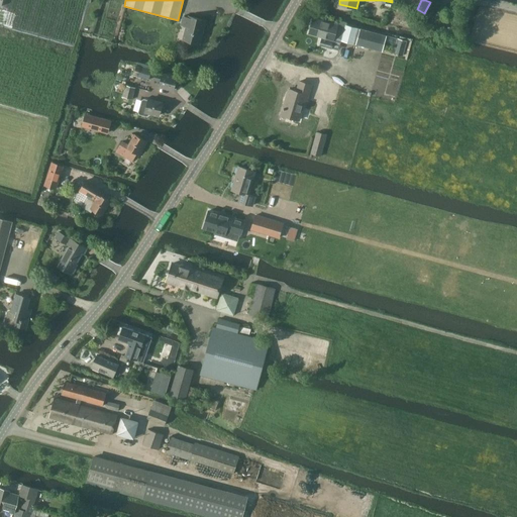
[(199,43),(205,20),(189,16),(189,17),(184,16),(182,25),(186,26),(183,39),(199,43)]
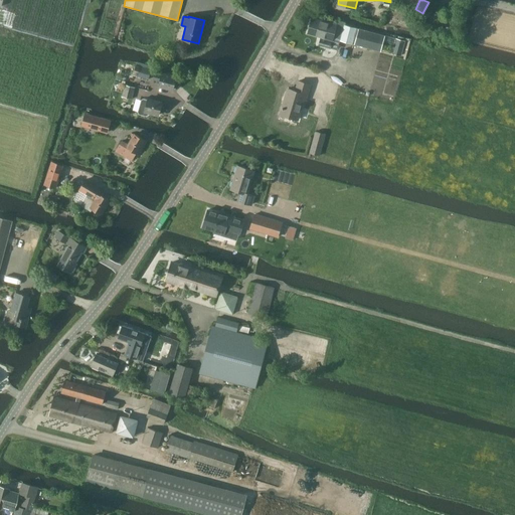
[(341,34),(344,25),(344,24),(344,23),(337,21),(336,25),(312,18),(308,33),(322,37),(320,45),(331,48),(335,32),(341,34)]
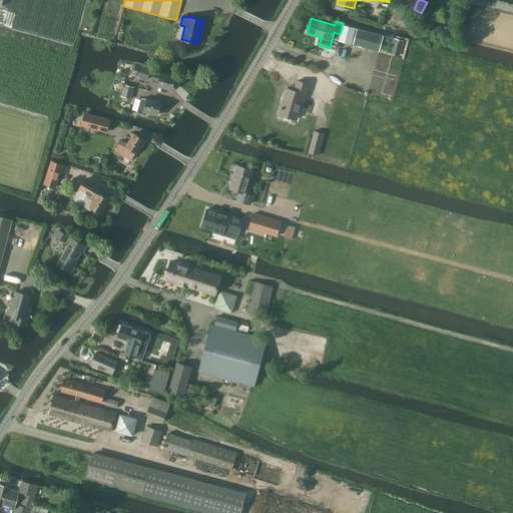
[(340,34),(339,41),(351,44),(356,27),(343,24),(343,25),(340,34)]
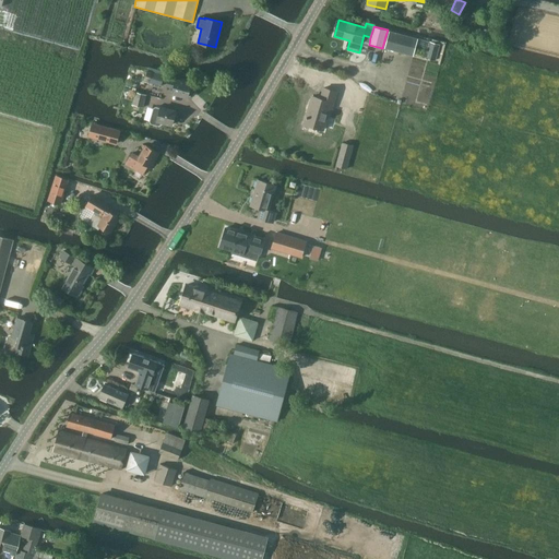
[(388,30),(382,48),(413,57),(416,46),(418,38),(388,30)]
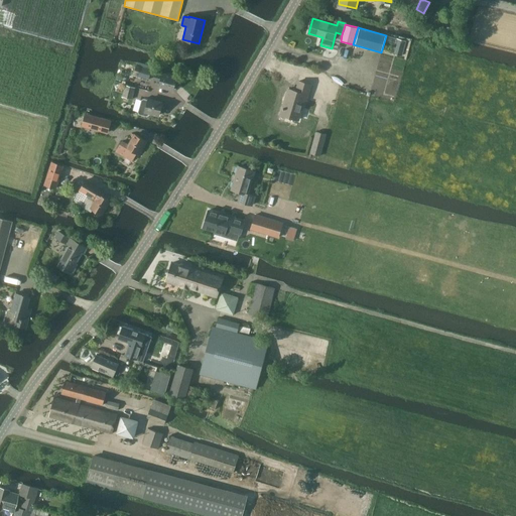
[(386,35),(384,42),(395,45),(397,38),(386,35)]
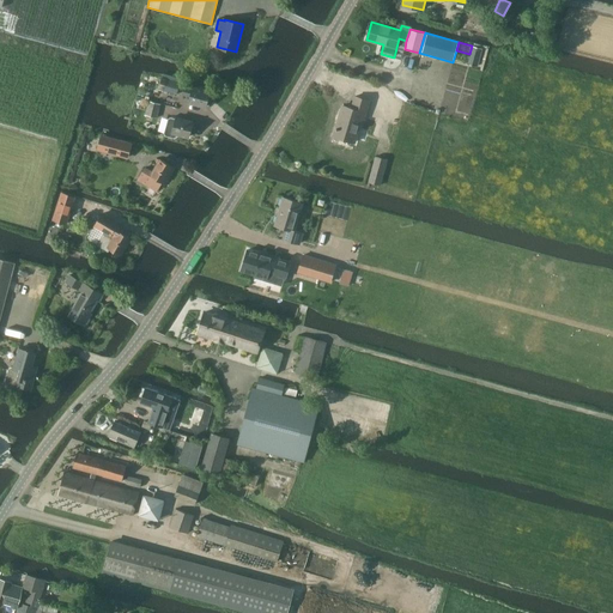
[(469,54),(467,64),(478,67),(483,48),(472,46),(469,54)]
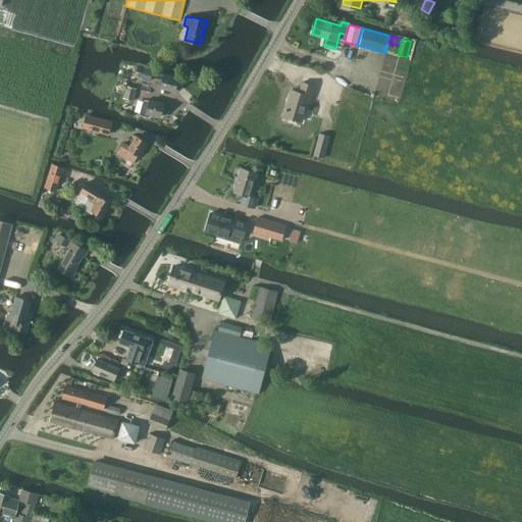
[(139,63),(135,76),(139,77),(142,68),(153,70),(154,67),(139,63)]
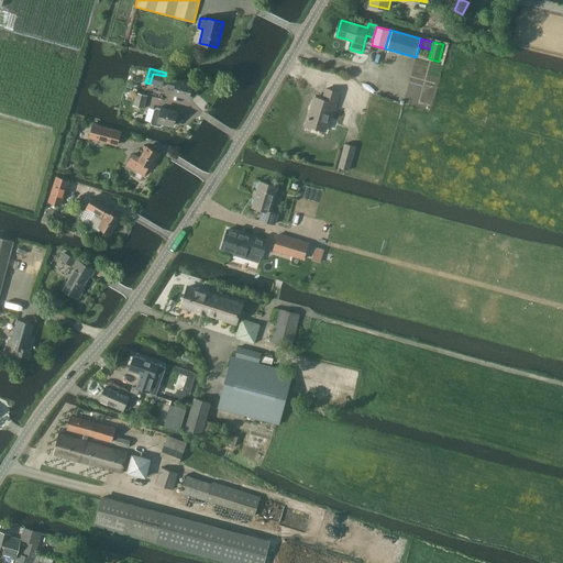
[(150,84),(163,87),(165,76),(153,74),(150,84)]
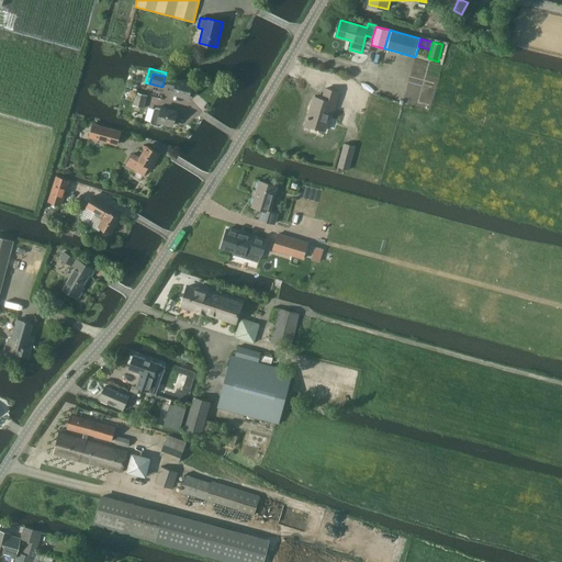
[(177,79),(176,79),(170,78),(168,86),(175,88),(172,94),(189,98),(192,83),(177,80),(177,79)]
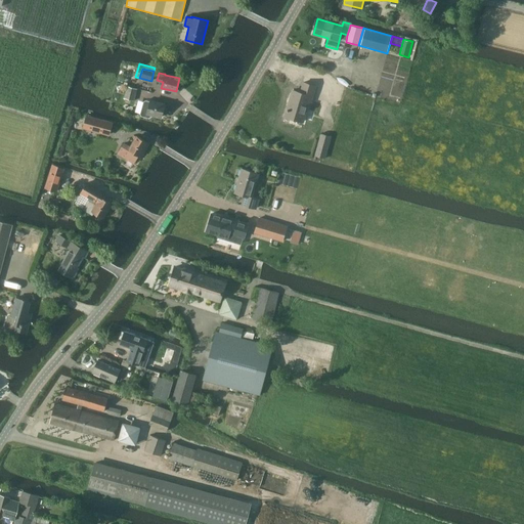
[(303,122),(309,101),(311,101),(316,86),(303,83),(300,93),(293,90),(285,116),(303,122)]
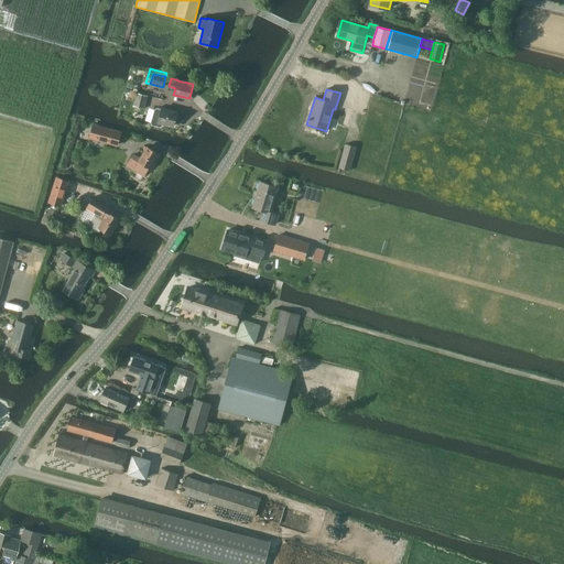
[(133,106),(144,109),(148,96),(138,93),(133,106)]
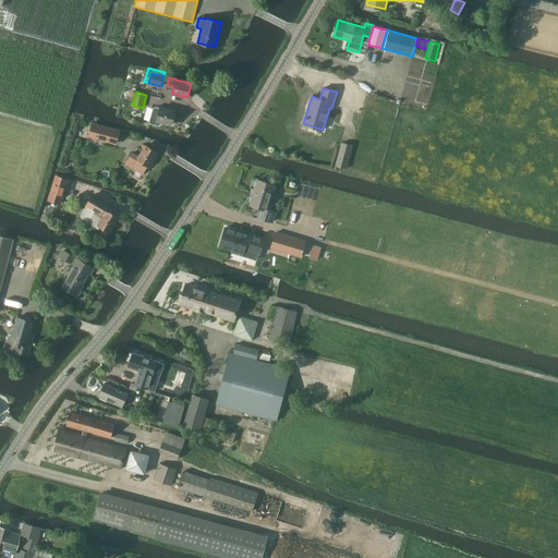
[(174,117),(176,111),(160,107),(156,106),(154,107),(150,120),(152,122),(159,124),(161,123),(161,121),(172,124),(172,122),(174,121),(176,118),(174,117)]
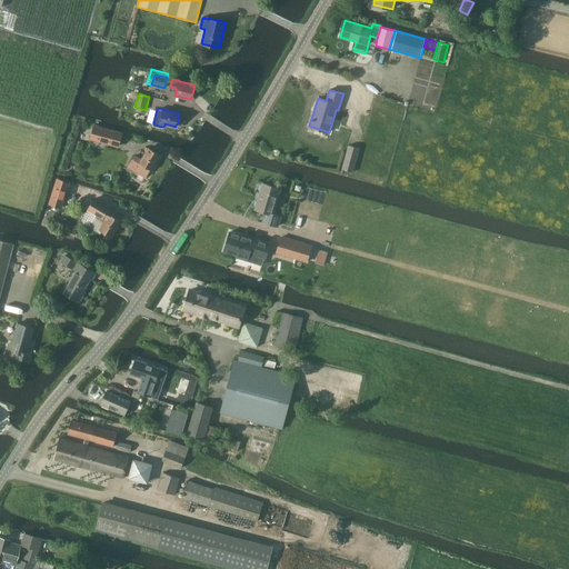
[(122,135),(99,128),(93,127),(91,138),(119,146),(122,135)]
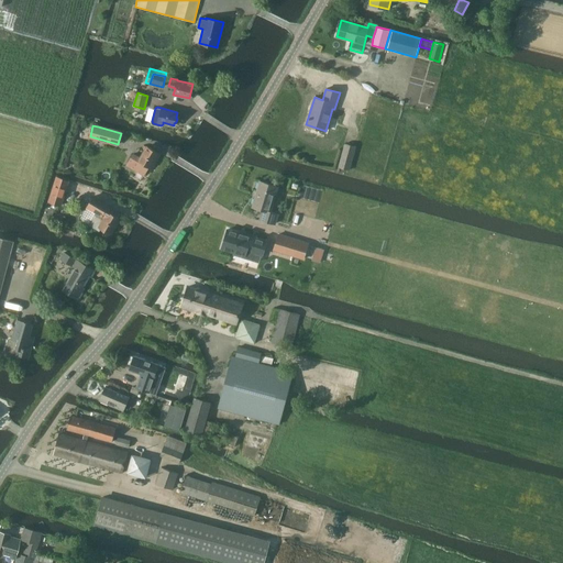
[(355,146),(345,144),(339,167),(349,170),(355,146)]
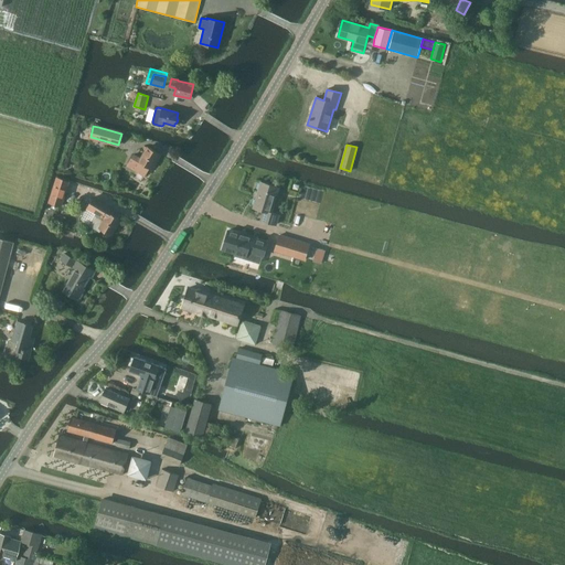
[(134,155),(127,166),(145,177),(149,168),(150,169),(159,153),(148,147),(141,159),(134,155)]
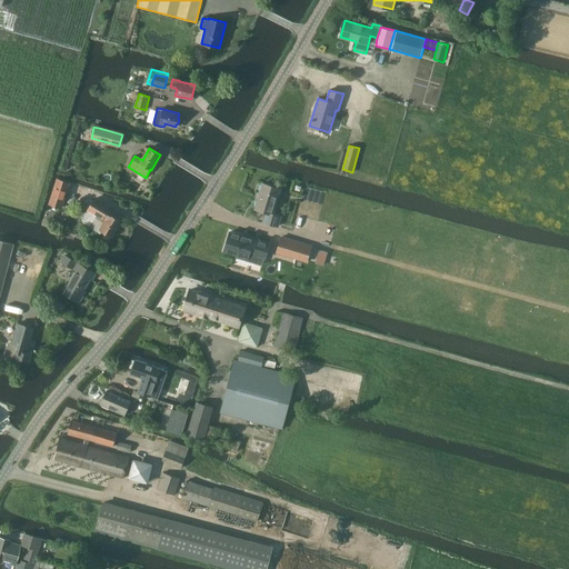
[(62,208),(66,195),(69,182),(58,179),(50,205),(62,208)]
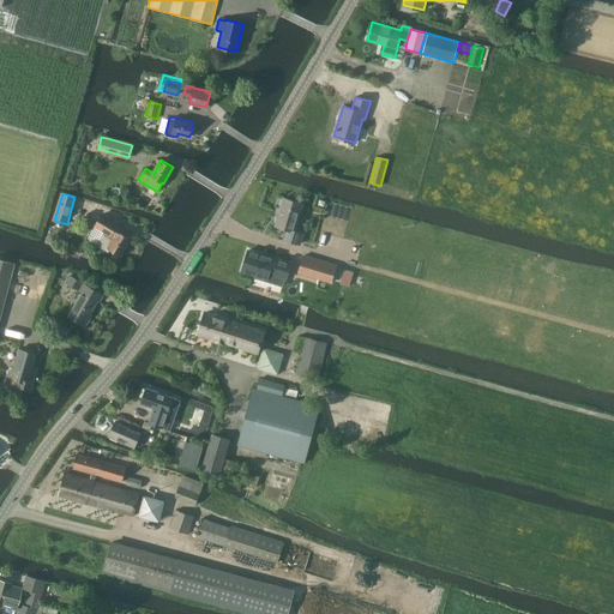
[(275,226),(287,229),(283,240),(300,245),(304,234),(294,230),(302,204),(283,198),(275,226)]
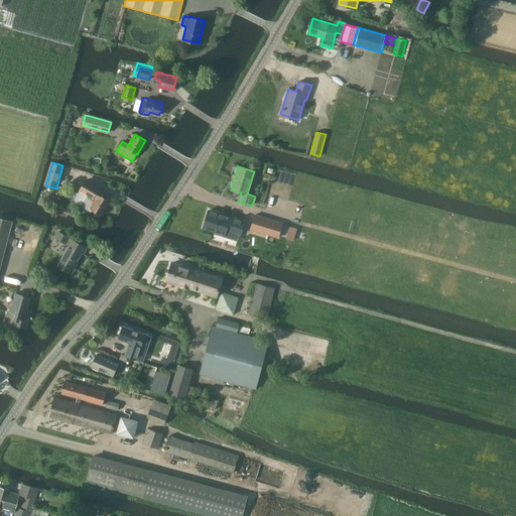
[(102,214),(110,200),(103,196),(104,194),(99,189),(100,187),(87,180),(83,186),(88,189),(86,192),(89,195),(83,205),(92,210),(92,209),(102,214)]
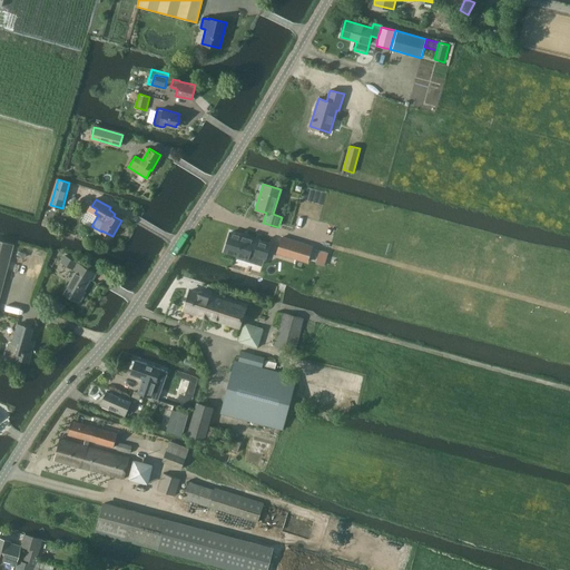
[(249,253),(265,257),(269,243),(253,237),(253,235),(244,233),(243,235),(231,232),(225,251),(239,255),(238,257),(247,259),(249,253)]
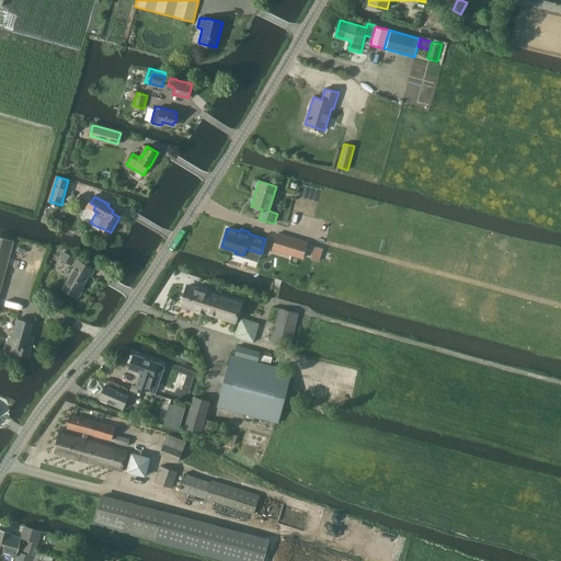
[(301,259),(307,242),(277,233),(273,249),(301,259)]
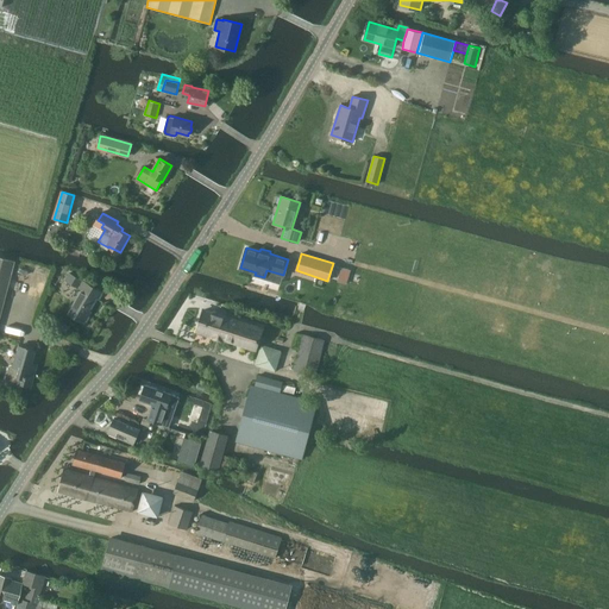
[(0,315),(14,262),(0,257),(0,315)]
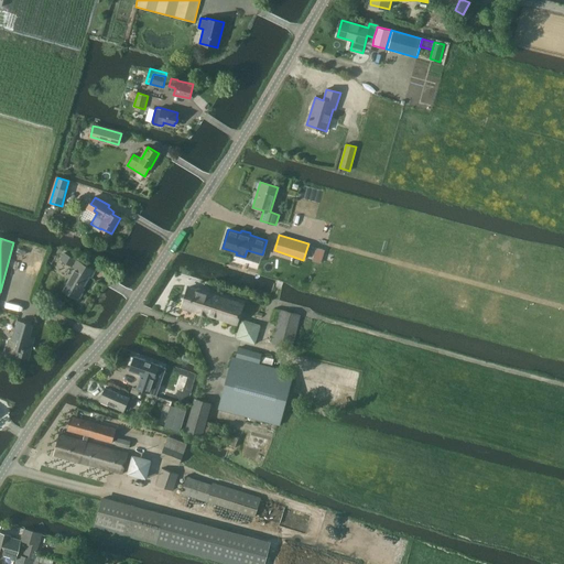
[(316,248),(313,261),(321,263),(324,250),(316,248)]
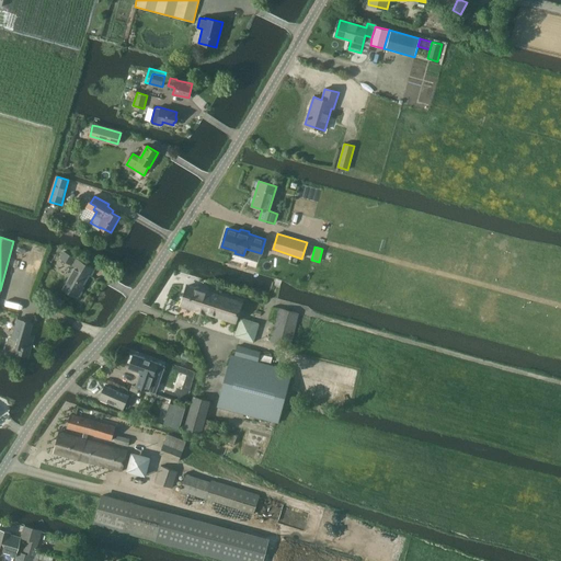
[(64,252),(60,259),(76,267),(63,289),(78,298),(82,290),(81,289),(89,275),(91,276),(94,270),(86,265),(76,260),(64,252)]
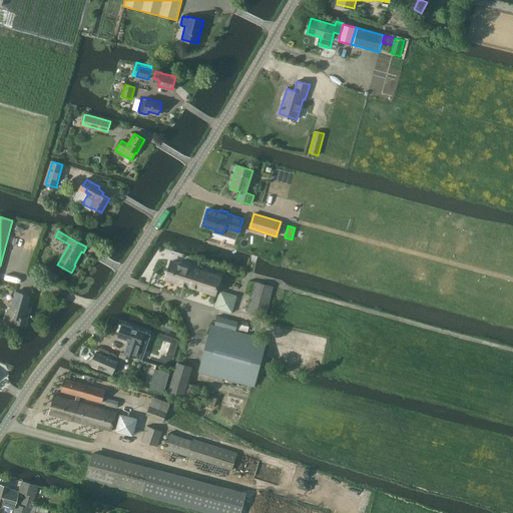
[(165,279),(168,280),(167,282),(174,284),(174,282),(179,283),(180,282),(187,285),(187,286),(214,295),(220,278),(188,267),(189,266),(180,263),(179,264),(171,262),(165,279)]
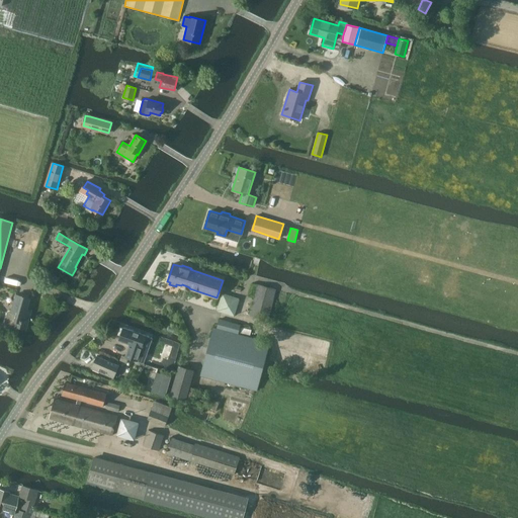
[(52,272),(48,279),(57,283),(60,277),(52,272)]
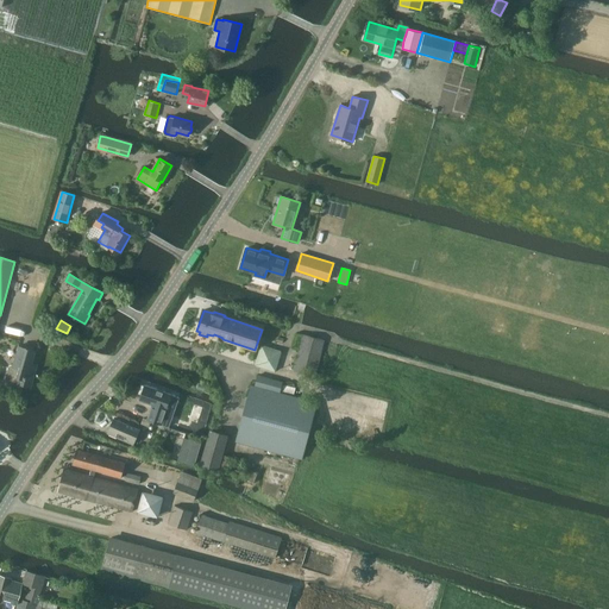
[(303,334),(294,370),(315,376),(324,340),(303,334)]
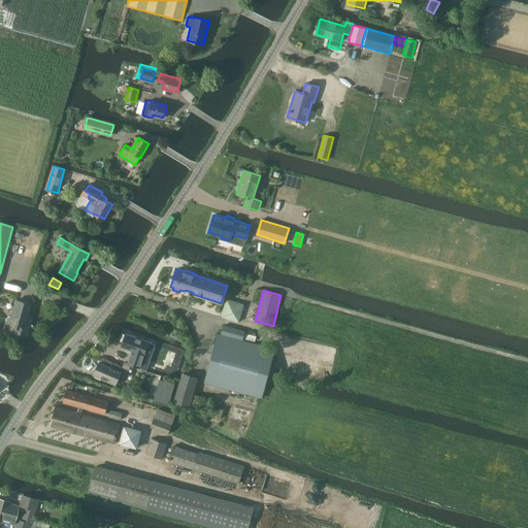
[(227,297),(221,315),(239,321),(245,302),(227,297)]
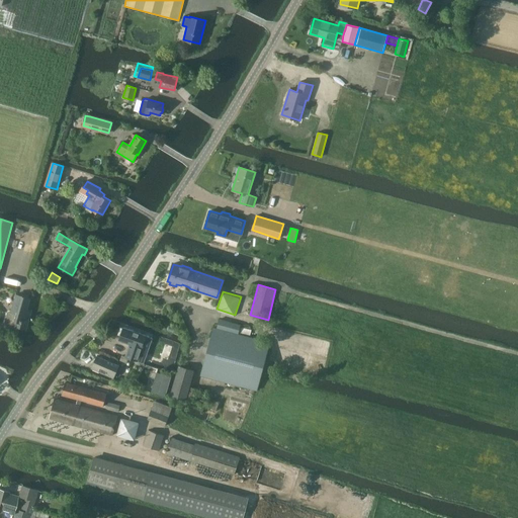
[(15,294),(10,311),(6,313),(3,323),(5,327),(17,330),(21,328),(25,329),(30,311),(26,309),(29,298),(15,294)]
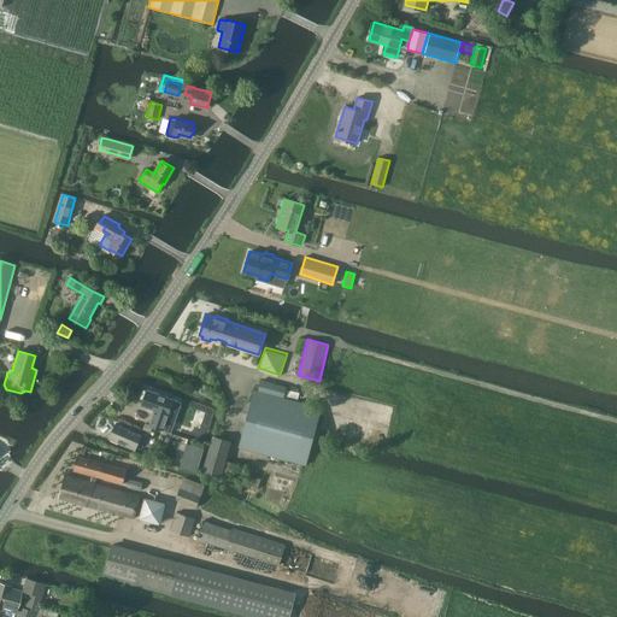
[(306,465),(321,409),(283,398),(286,387),(260,381),(258,392),(254,391),(239,448),(306,465)]
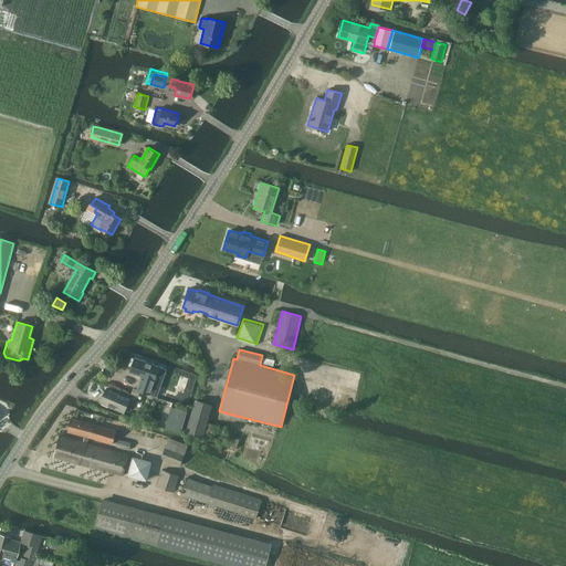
[(263,356),(262,363),(273,365),(274,358),(263,356)]
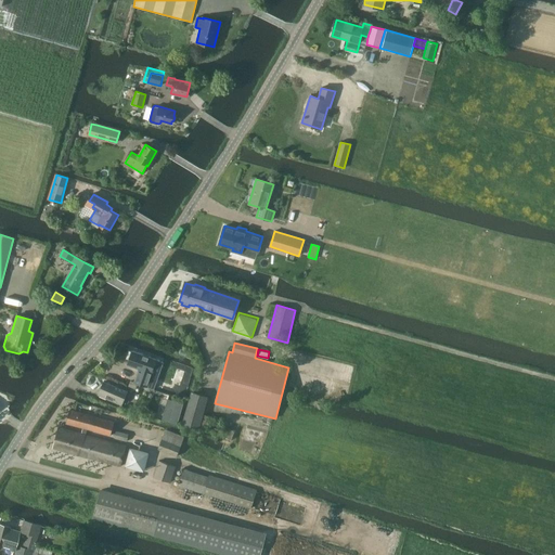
[(139,369),(137,375),(134,383),(137,384),(147,387),(156,360),(132,351),(127,365),(139,369)]
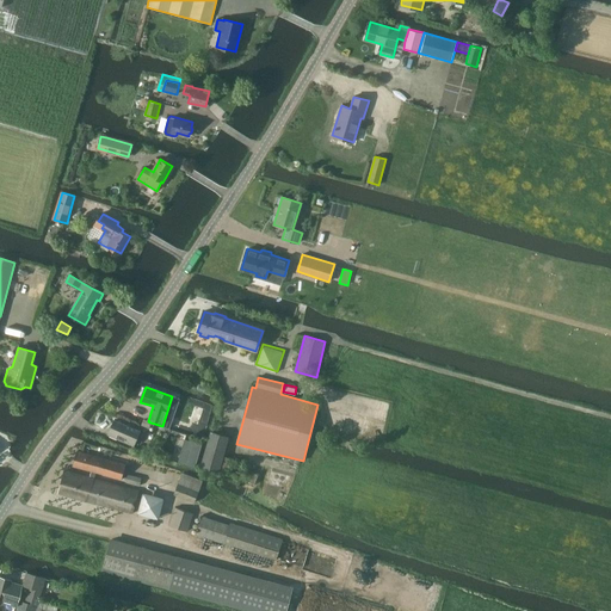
[(109,434),(134,445),(140,431),(115,420),(109,434)]
